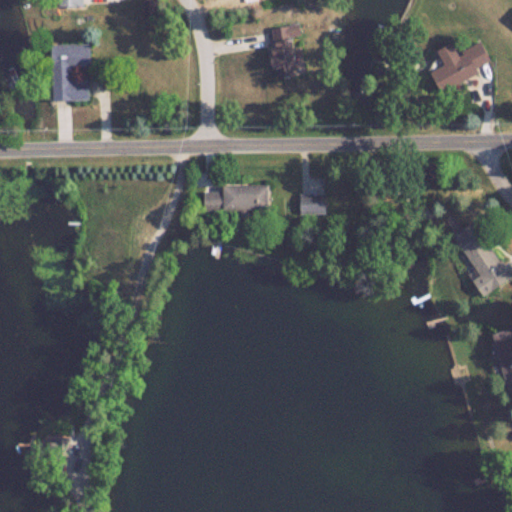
[(275,27),(277,78),(297,77),(296,66),(301,66),(300,37),(305,37),(305,26),(275,27)]
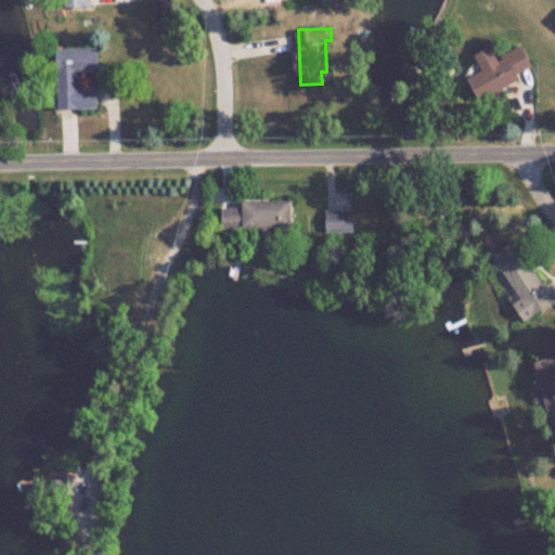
[(59,108),(100,107),(99,87),(80,87),(80,73),(101,72),(100,47),(57,48),(59,108)]
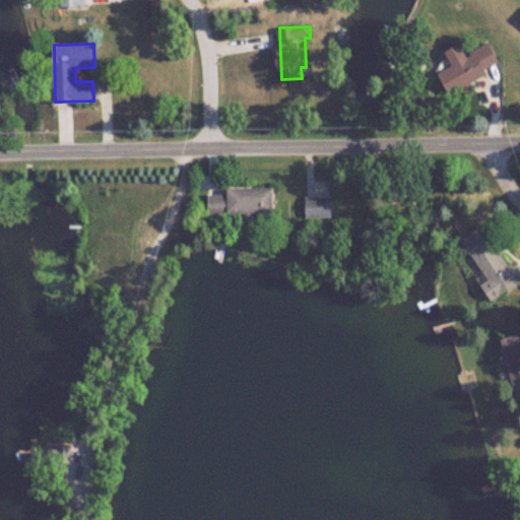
[(495,47),(456,56),(461,80),(501,71),(495,47)]
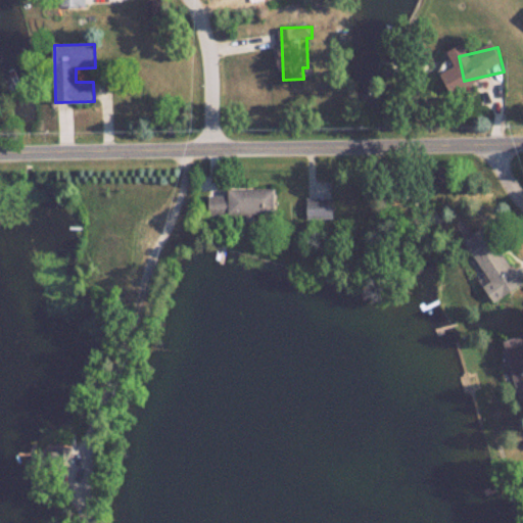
[(275,190),(206,191),(206,218),(243,218),(243,223),(253,223),(253,216),(275,216),(275,190)]
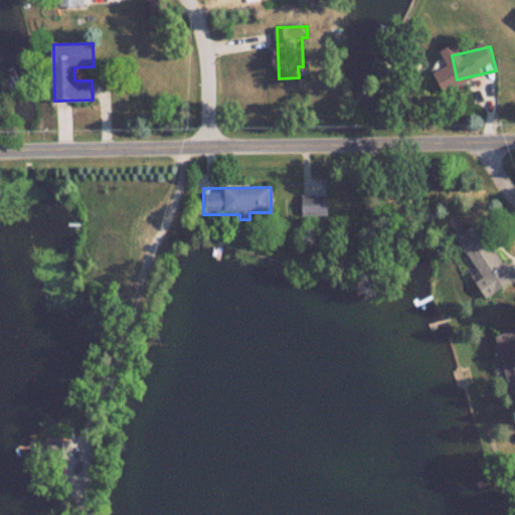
[(301,194),(301,214),(327,214),(327,194),(301,194)]
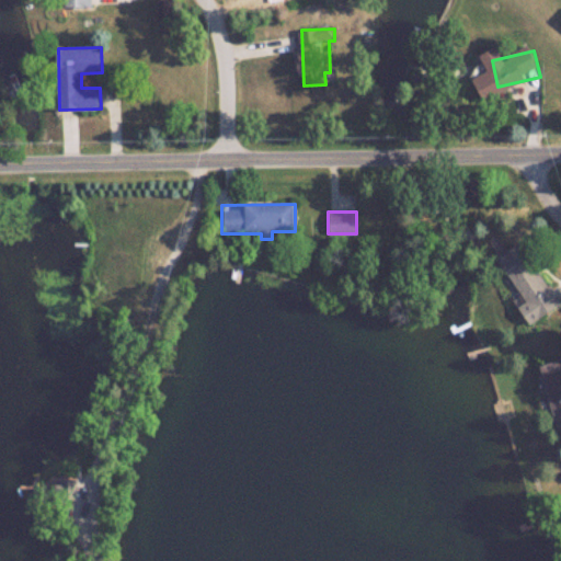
[(530,325),(560,302),(560,298),(530,256),(507,273),(528,301),(518,308),(530,325)]
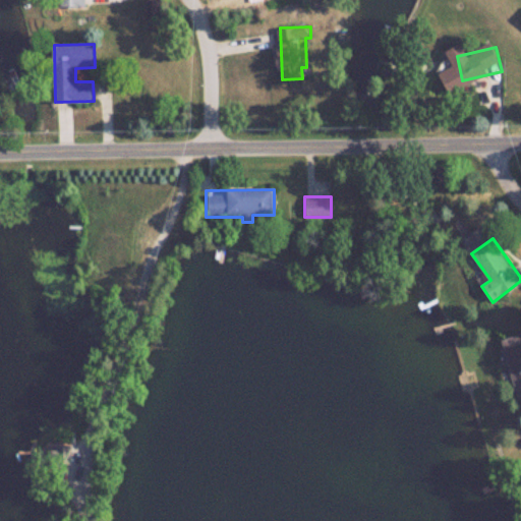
[(516,392),(520,391),(520,334),(504,339),(516,392)]
